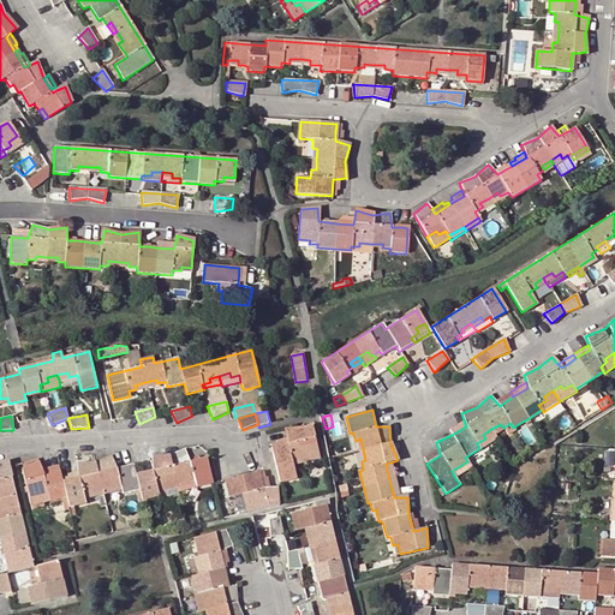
[(448,430),(452,435),(466,427),(464,421),(457,425),(448,430)]
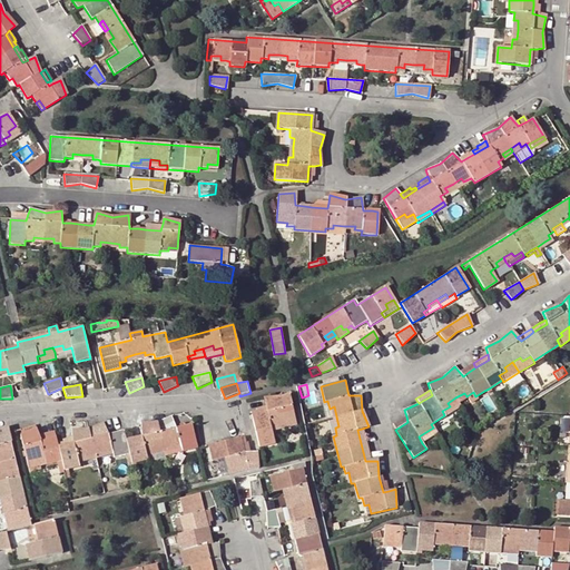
[(455,397),(458,402),(467,396),(464,393),(455,397)]
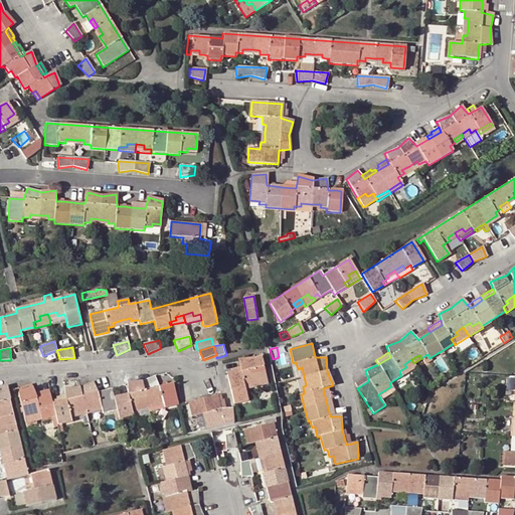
[(254,359),(239,360),(240,367),(240,371),(226,375),(234,404),(247,400),(244,388),(252,386),(251,382),(267,379),(261,357),(254,359)]
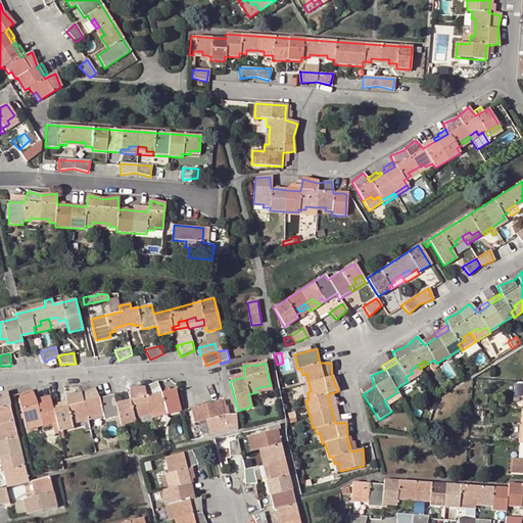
[(406,377),(408,381),(423,373),(420,369),(418,365),(411,370),(413,373),(406,377)]
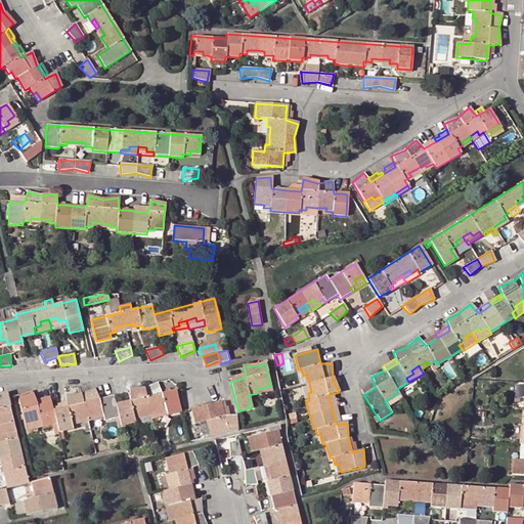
[(245,378),(245,374),(241,374),(235,376),(235,378),(230,379),(230,382),(245,378)]
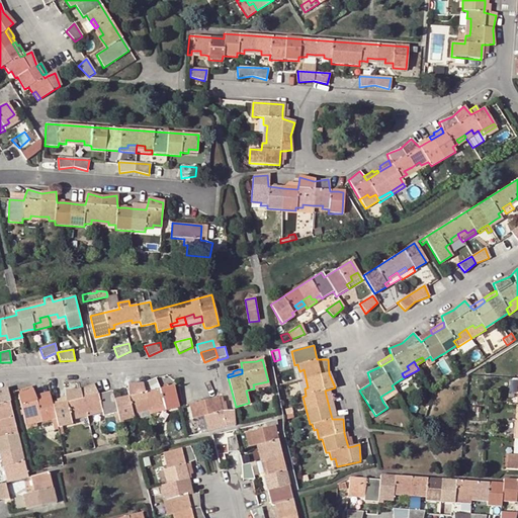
[(304,369),(299,371),(305,389),(308,387),(304,369)]
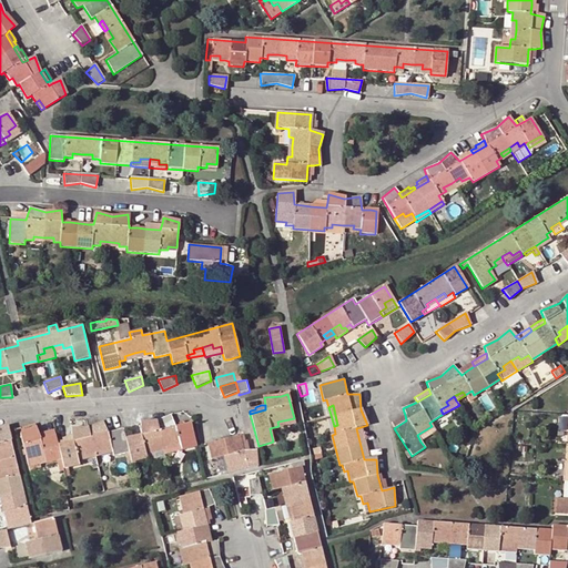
[(40,439),(34,427),(20,434),(27,463),(44,458),(46,463),(61,458),(63,469),(79,465),(78,460),(85,458),(84,454),(94,450),(103,448),(104,454),(112,453),(113,456),(129,453),(131,463),(146,458),(145,455),(153,453),(152,448),(162,446),(172,444),(173,448),(180,446),(181,450),(196,446),(190,423),(184,425),(176,426),(170,415),(155,422),(140,423),(140,436),(133,437),(125,439),(122,428),(115,430),(108,433),(102,422),(88,427),(72,428),(72,442),(68,443),(58,445),(56,435),(48,437),(40,439)]
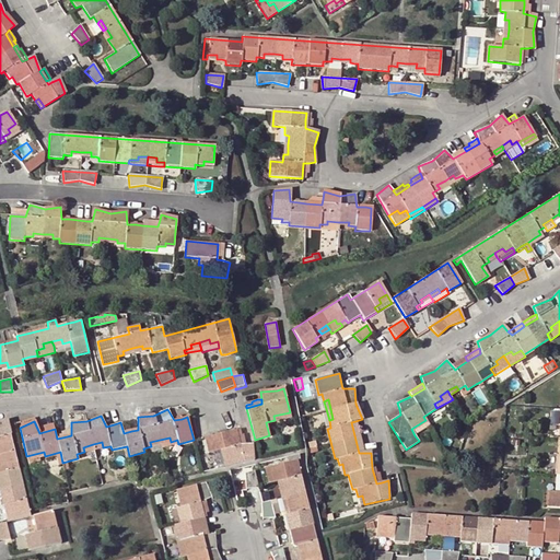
[(31,516),(7,420),(0,421),(0,457),(2,465),(0,465),(0,496),(0,498),(2,505),(7,504),(9,512),(13,511),(15,521),(31,516)]
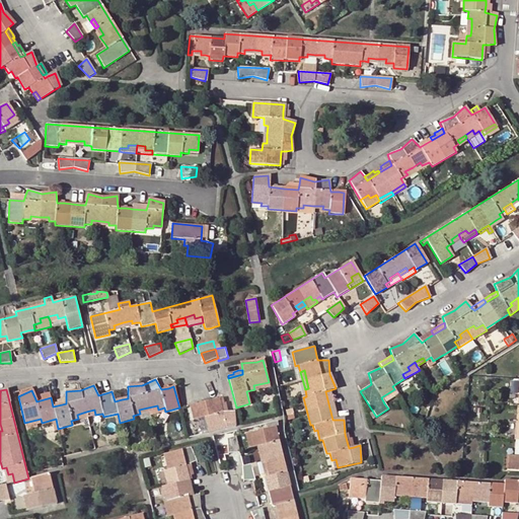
[(381,397),(384,403),(398,394),(395,391),(394,389),(381,397)]
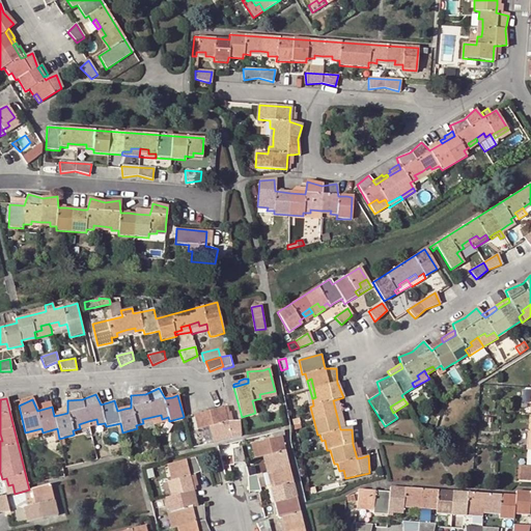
[(337,399),(333,400),(340,429),(344,429),(343,423),(339,406),(337,399)]
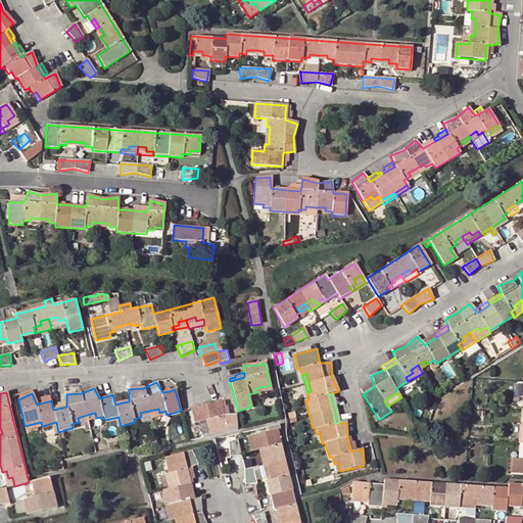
[(224,400),(221,401),(224,415),(230,415),(228,410),(228,407),(226,407),(224,400)]
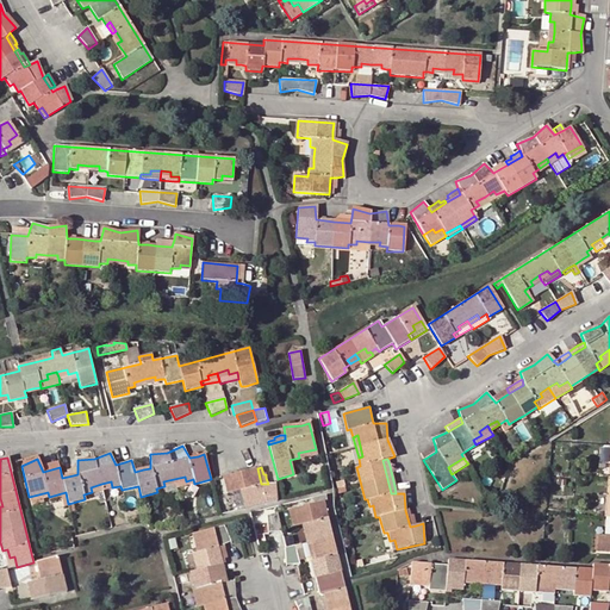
[(257,468),(223,477),(226,493),(242,490),(244,498),(248,497),(250,508),(277,500),(275,484),(268,484),(261,484),(257,468)]
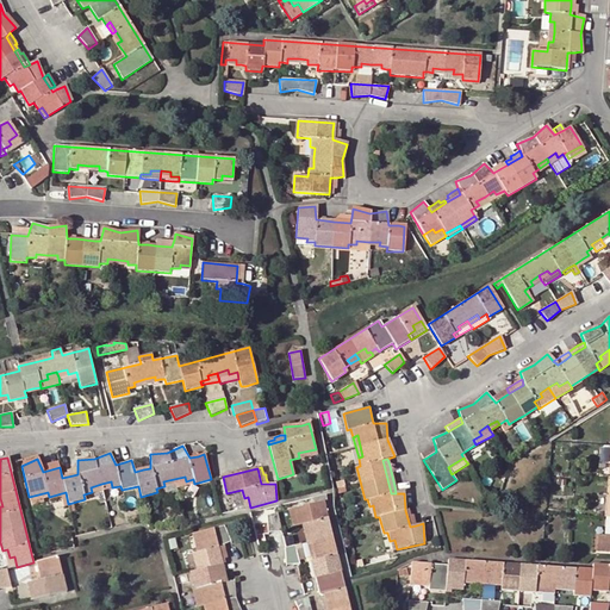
[(172,485),(175,484),(174,479),(163,481),(165,486),(156,489),(157,492),(159,496),(167,493),(166,492),(173,491),(172,485)]
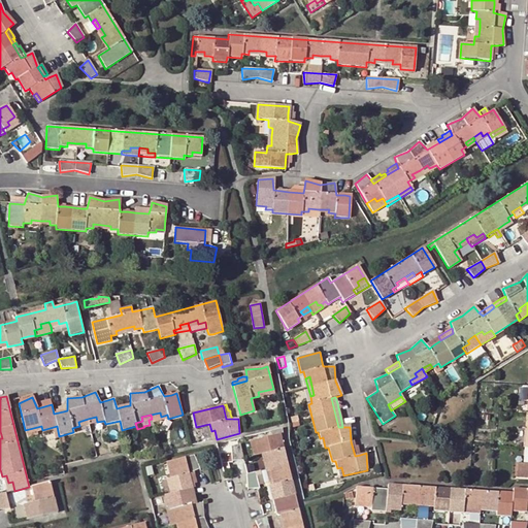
[(516,479),(527,479),(527,415),(527,431),(527,430),(527,464),(523,464),(517,463),(516,479)]
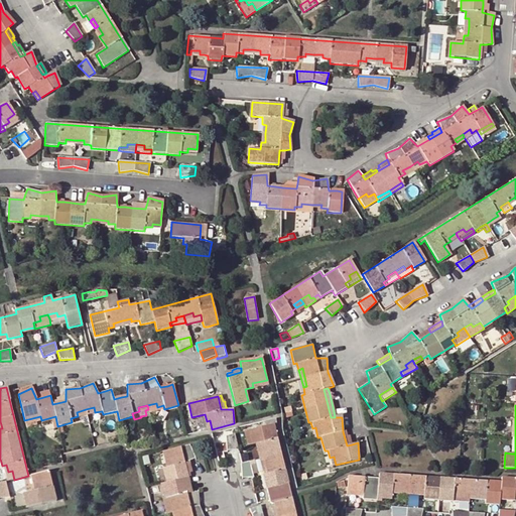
[(40,416),(24,420),(26,427),(36,425),(35,421),(41,420),(40,416)]
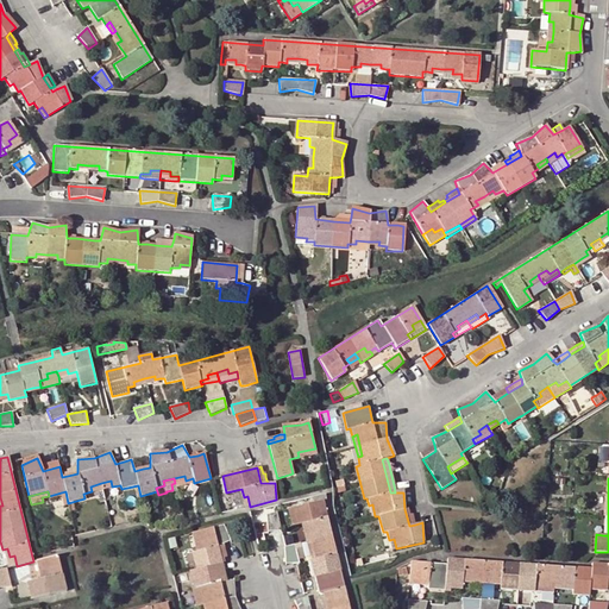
[(349,608),(325,510),(322,501),(288,510),(292,526),(306,522),(307,527),(307,531),(312,529),(314,540),(316,550),(313,551),(314,556),(315,559),(311,562),(319,594),(322,592),(324,596),(325,601),(330,600),(331,608),(349,608)]
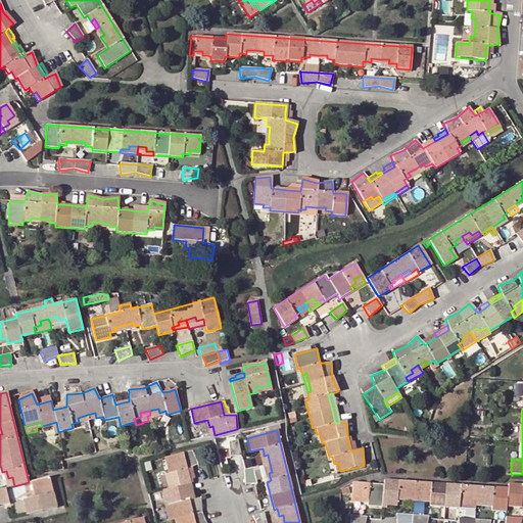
[(350,436),(347,437),(351,452),(357,450),(354,445),(353,441),(351,442),(350,436)]
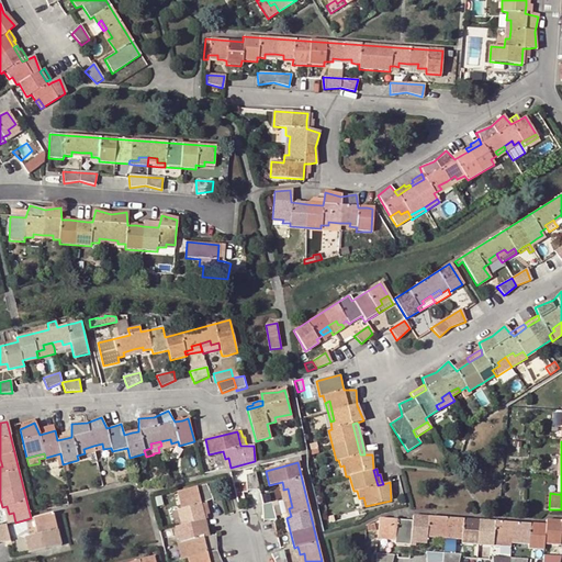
[(247,491),(259,491),(255,473),(244,476),(247,491)]
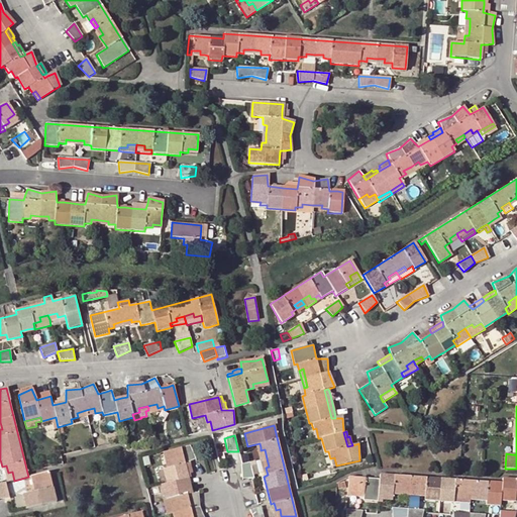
[(190,461),(195,459),(189,446),(167,451),(169,459),(165,460),(167,469),(163,470),(167,484),(162,485),(166,499),(169,498),(170,505),(174,504),(177,513),(177,516),(203,516),(199,507),(199,493),(191,493),(187,493),(183,479),(188,478),(185,463),(190,461)]
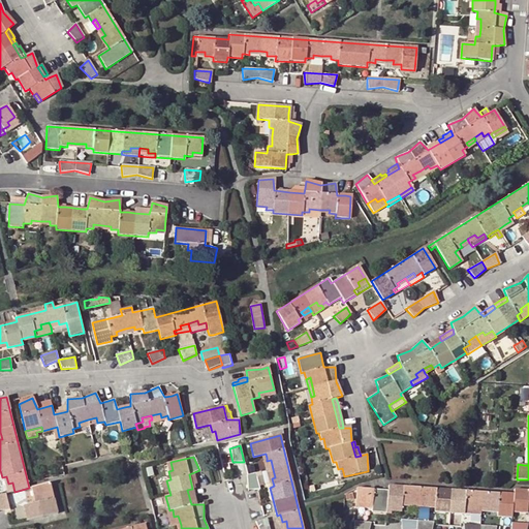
[(255,473),(247,475),(248,490),(259,489),(255,473)]
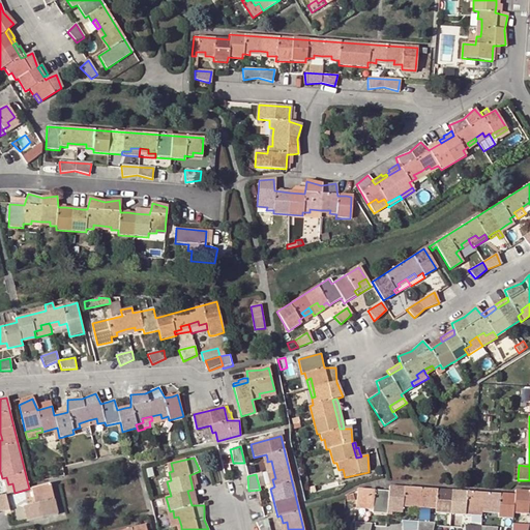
[(25,512),(27,522),(57,514),(50,483),(33,489),(36,504),(23,507),(25,512)]
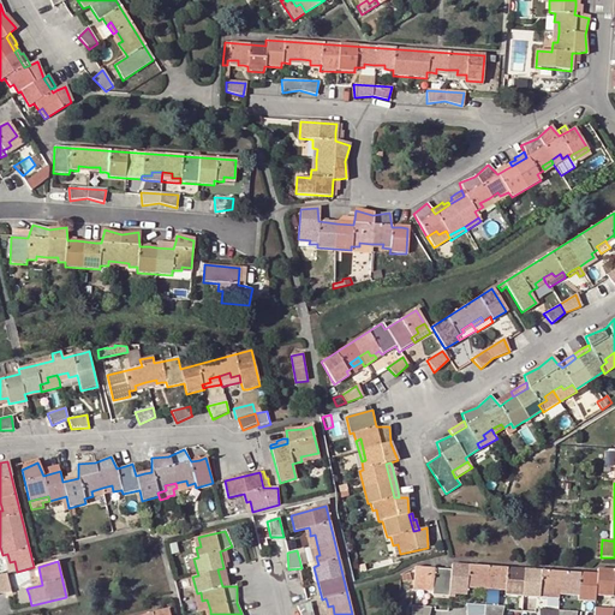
[(451,571),(415,568),(413,584),(423,584),(424,590),(433,591),(433,596),(445,596),(448,597),(449,595),(449,590),(466,591),(466,586),(476,587),(476,581),(487,583),(496,584),(496,589),(506,589),(505,595),(509,595),(535,597),(539,597),(539,591),(548,592),(549,587),(559,589),(569,589),(568,593),(575,593),(578,595),(578,601),(595,602),(596,595),(613,596),(613,591),(614,590),(614,569),(597,569),(597,575),(452,565),(451,571)]
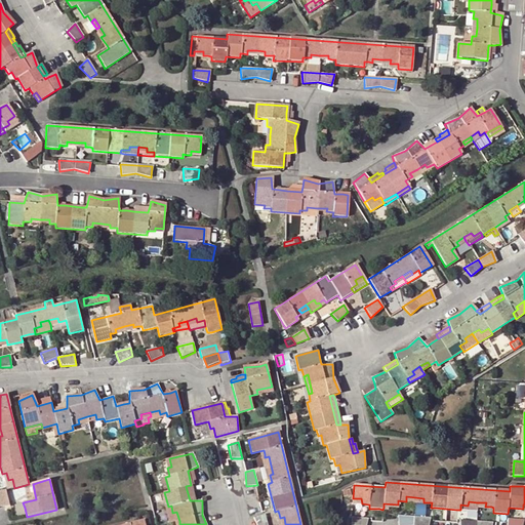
[(193,493),(191,485),(186,486),(190,500),(194,500),(193,493)]
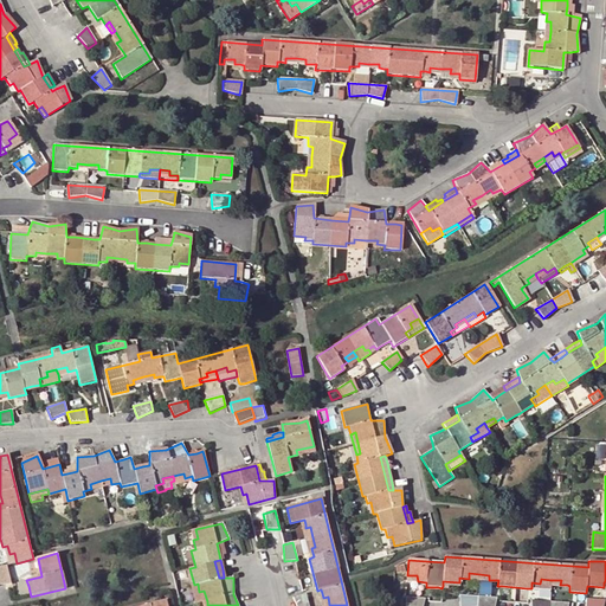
[(6,566),(0,567),(0,585),(11,582),(6,566)]
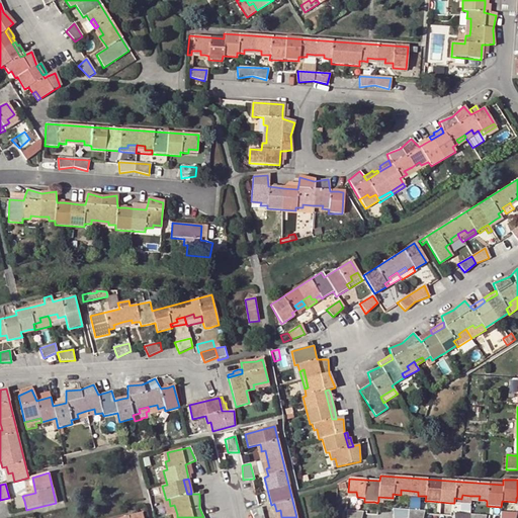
[(378,497),(378,501),(409,503),(409,496),(410,491),(401,490),(401,495),(393,494),(393,498),(378,497)]
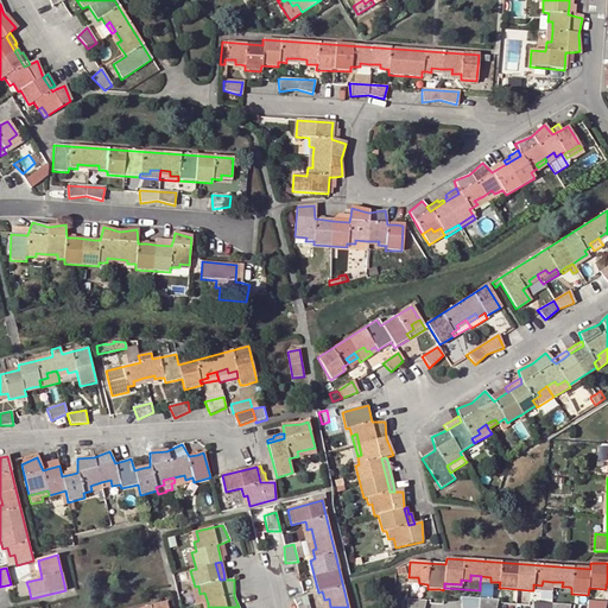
[(552,587),(552,582),(543,581),(542,586),(533,584),(533,590),(552,591),(552,587)]
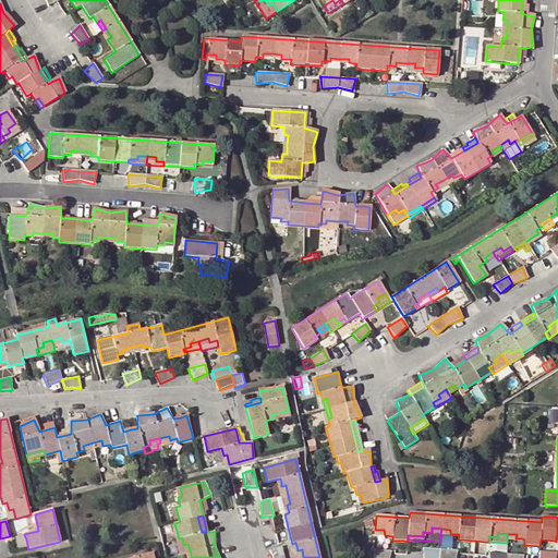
[(185,554),(191,554),(187,544),(183,545),(182,537),(179,538),(174,538),(179,556),(185,554)]
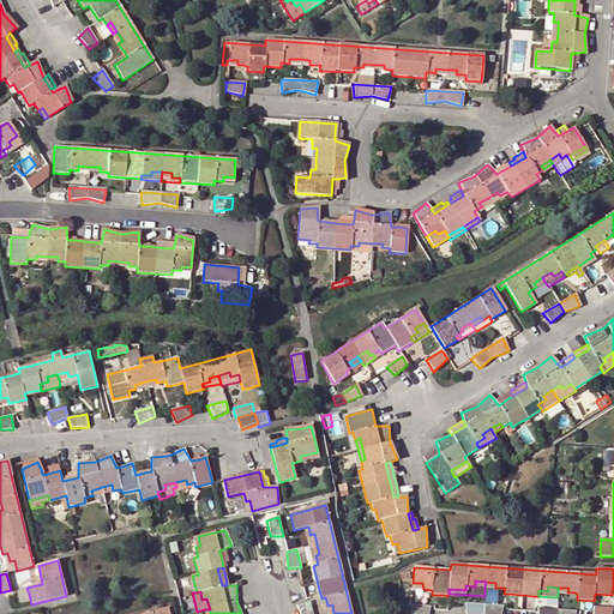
[(312,613),(309,602),(298,607),(300,613),(312,613)]
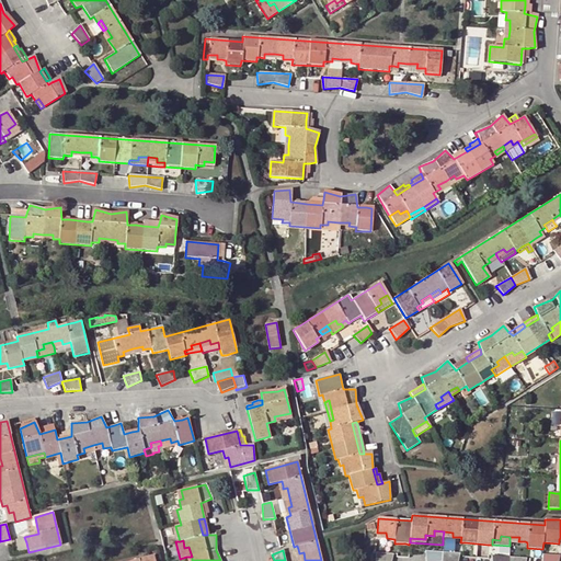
[(420,551),(420,553),(425,552),(425,560),(457,560),(459,553),(420,551)]
